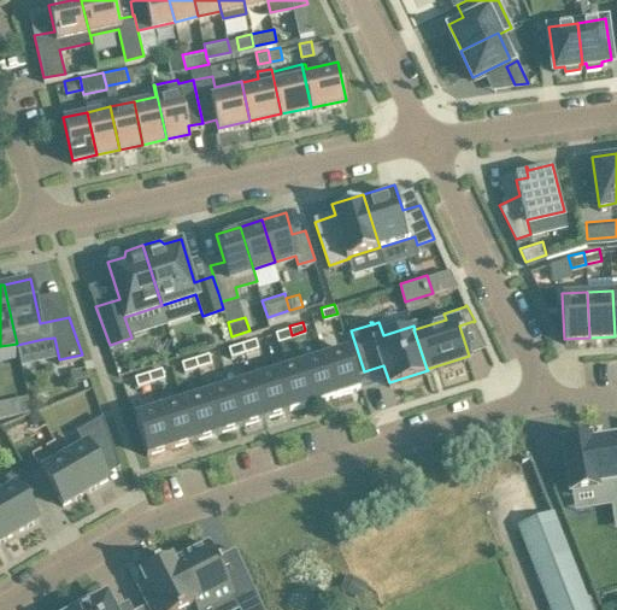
[(292,335),(289,326),(275,330),(278,339),(292,335)]
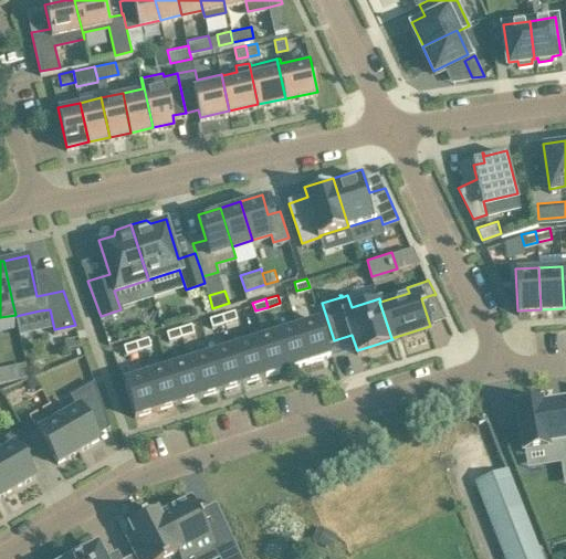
[(234,308),(222,312),(224,320),(237,316),(234,308)]
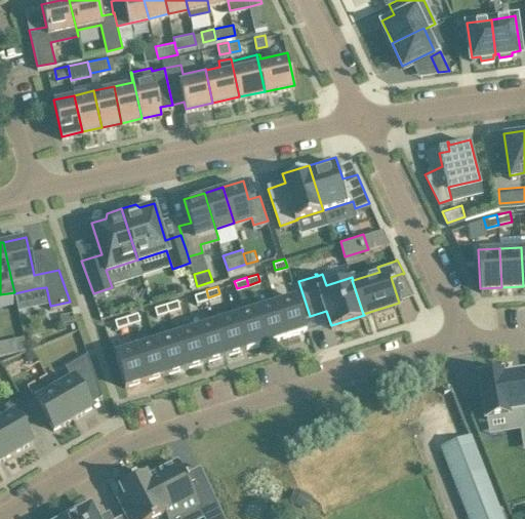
[(208,297),(206,289),(194,293),(197,302),(208,297)]
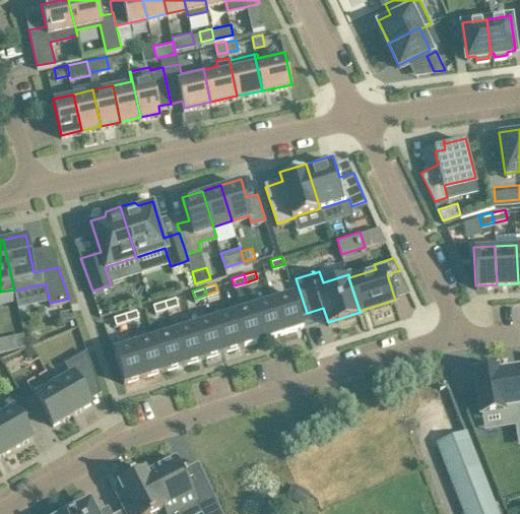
[(293,292),(272,298),(282,330),(304,324),(293,292)]
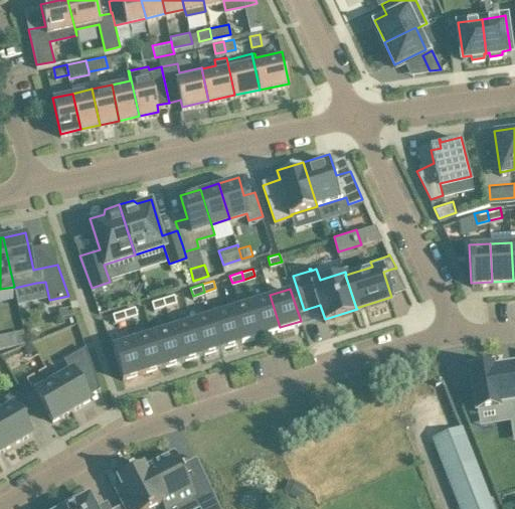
[(174,293),(163,297),(165,304),(176,301),(174,293)]
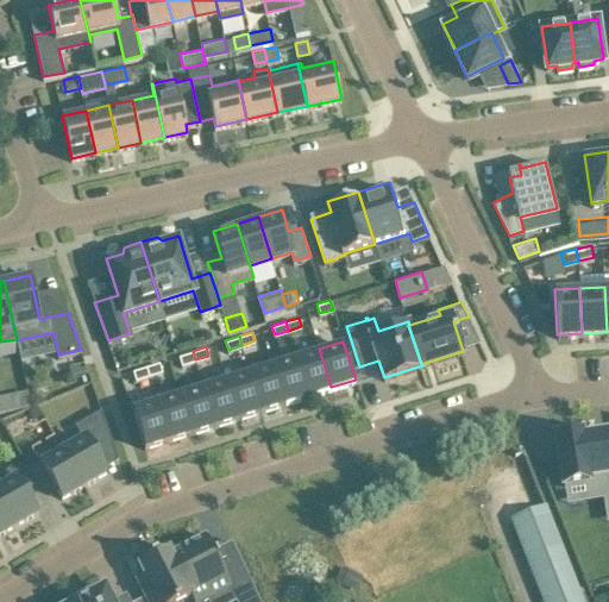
[(308,394),(331,387),(319,349),(296,356),(308,394)]
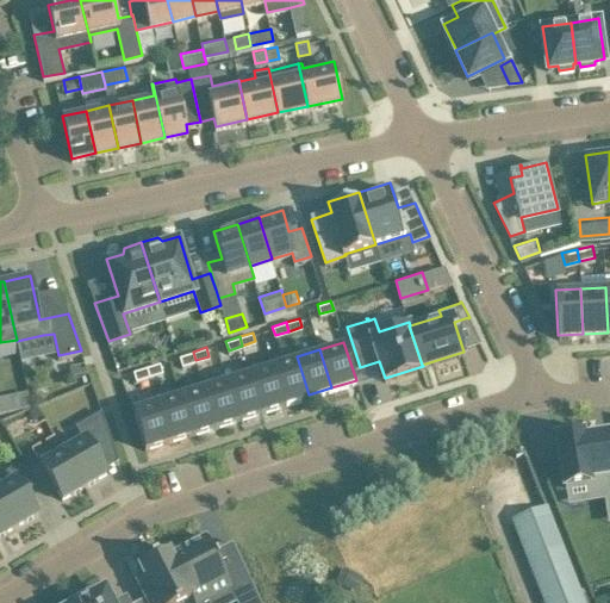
[(195,360),(193,352),(179,355),(182,365),(195,360)]
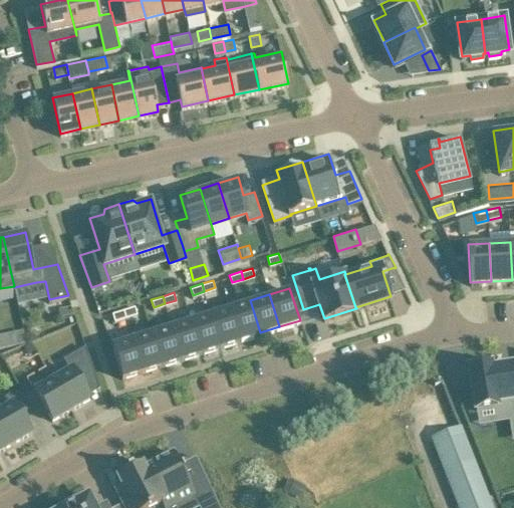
[(241,338),(260,332),(250,300),(230,306),(241,339),(241,338)]
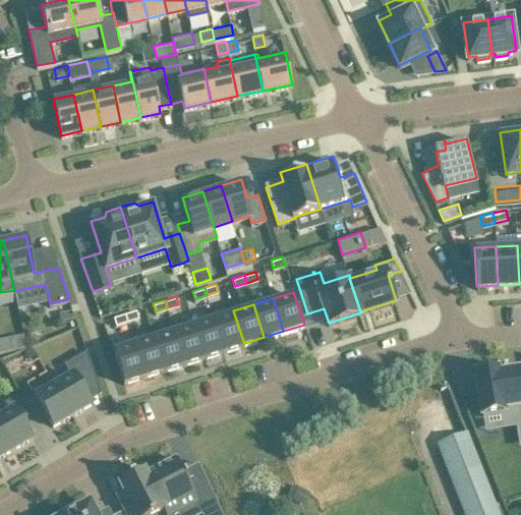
[(125,311),(127,320),(138,317),(136,308),(125,311)]
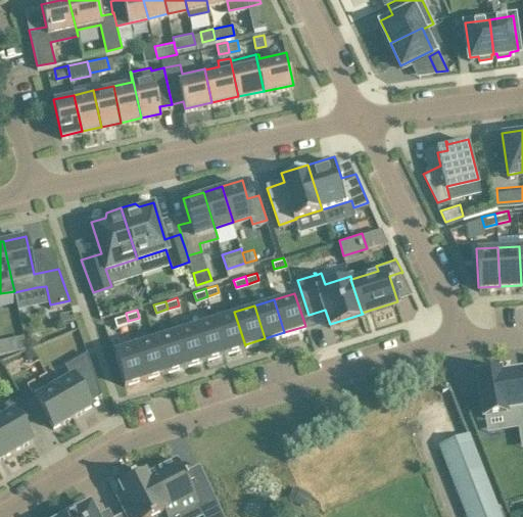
[(225,351),(245,345),(234,312),(234,313),(215,319),(225,351)]
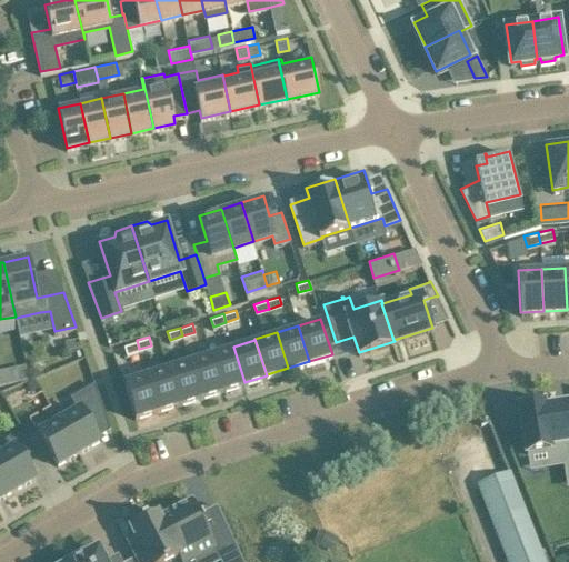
[(127,353),(139,349),(137,341),(125,344),(127,353)]
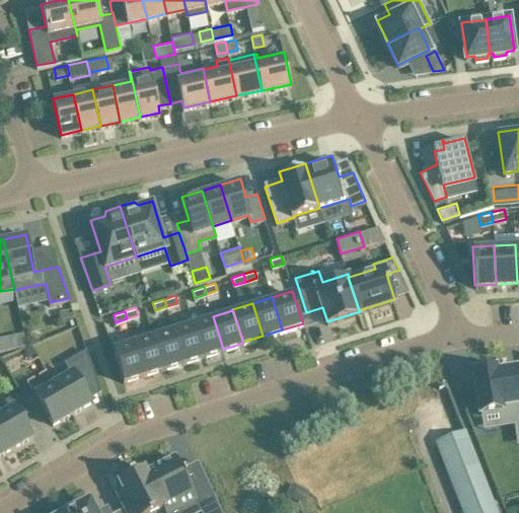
[(223,349),(213,316),(194,322),(204,355),(223,349)]
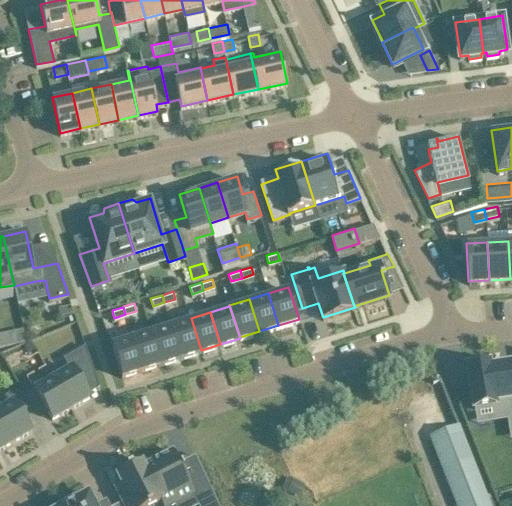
[(181,356),(201,350),(191,318),(171,324),(181,356)]
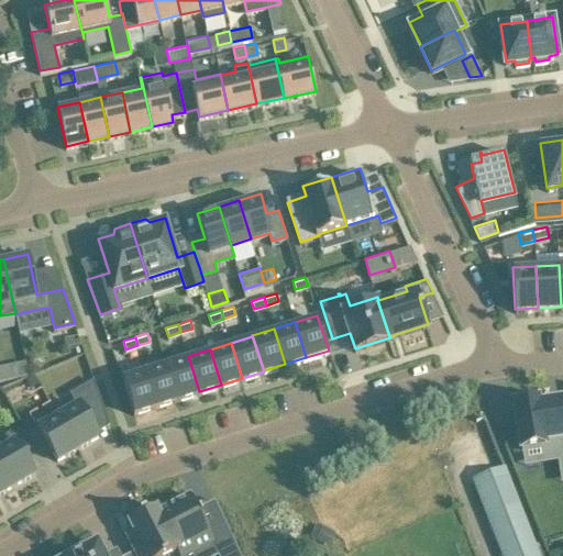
[(178,398),(199,391),(188,356),(167,363),(178,398)]
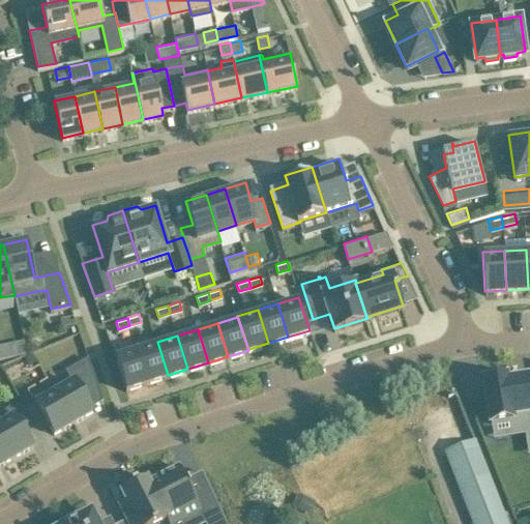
[(25,343),(24,338),(11,341),(13,354),(17,353),(27,351),(25,343)]
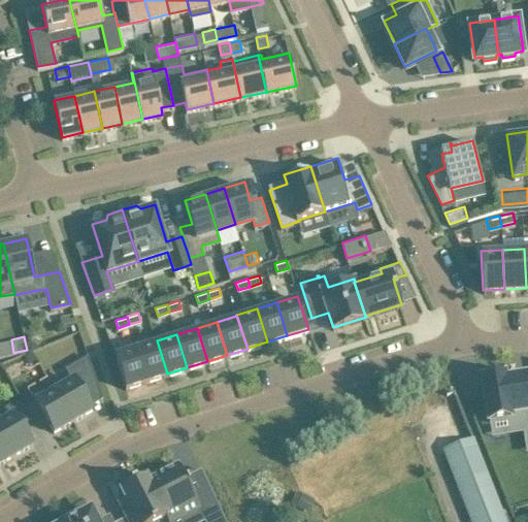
[(157,340),(136,347),(146,380),(166,373),(166,374),(167,373),(157,340)]
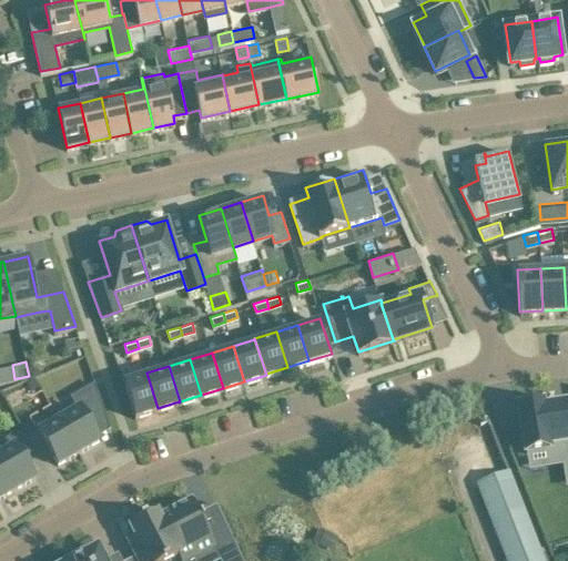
[(158,408),(146,373),(124,379),(135,415),(158,408)]
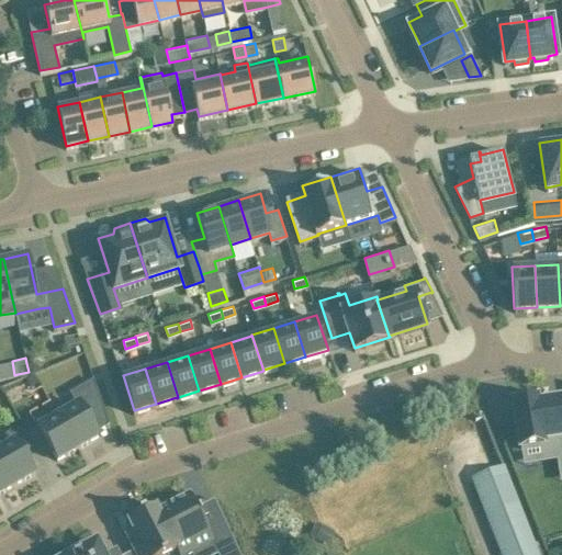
[(34,370),(26,374),(31,382),(38,377),(34,370)]
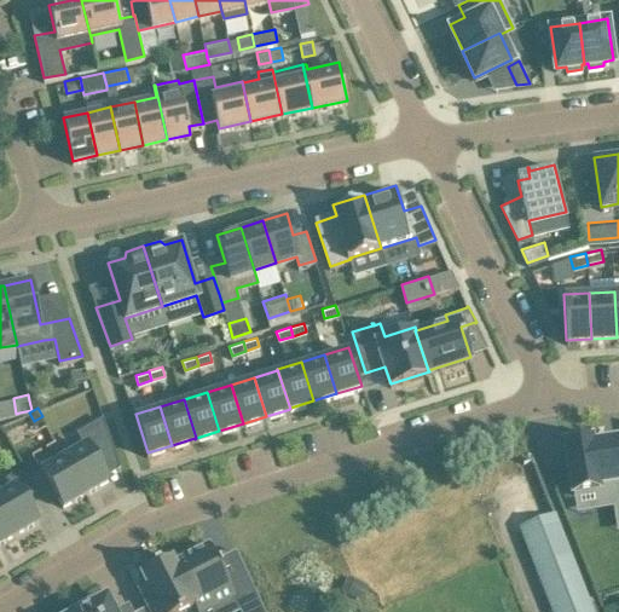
[(79,428),(86,440),(64,454),(85,490),(108,477),(98,460),(115,450),(103,414),(79,428)]
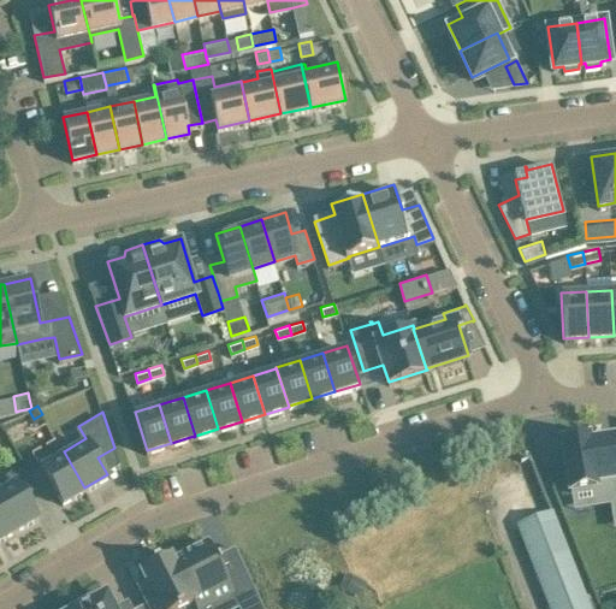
[(588,433),(562,438),(569,488),(596,483),(596,479),(614,477),(615,490),(615,447),(614,433),(590,438),(588,433)]
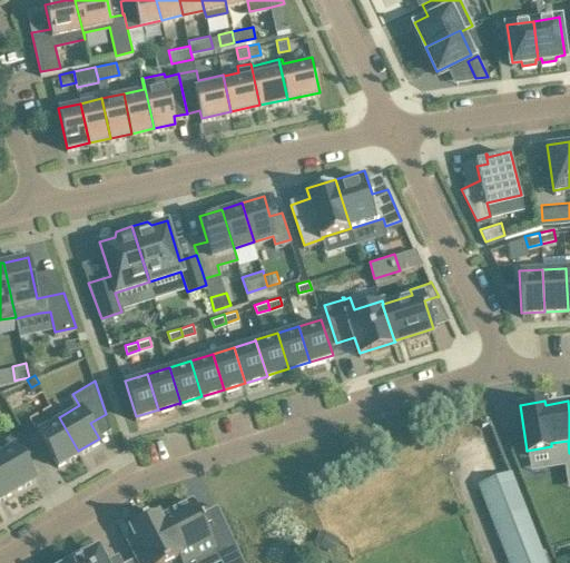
[(59,417),(38,430),(58,463),(78,451),(59,417)]
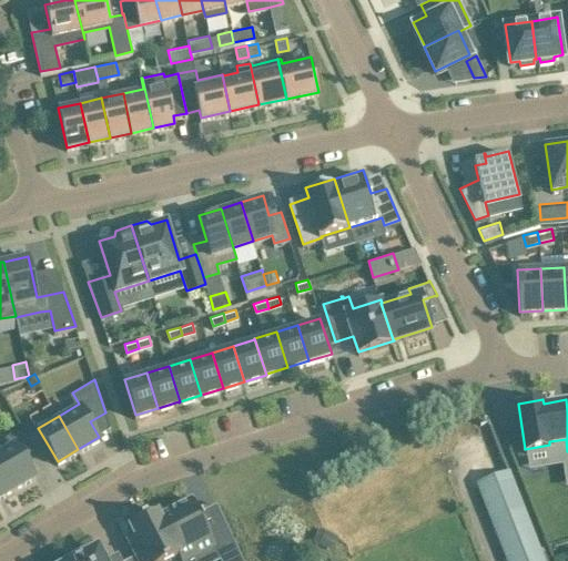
[(0,461),(14,487),(34,475),(22,454),(33,448),(22,428),(11,434),(10,432),(0,438),(0,461)]
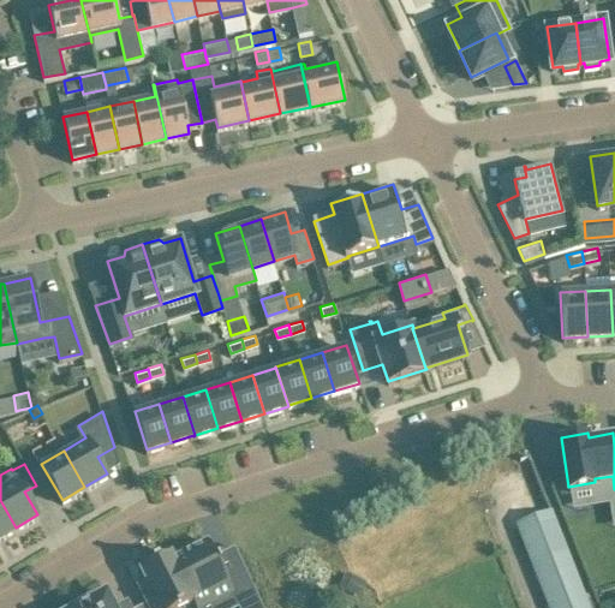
[(0,500),(0,536),(16,528),(0,500)]
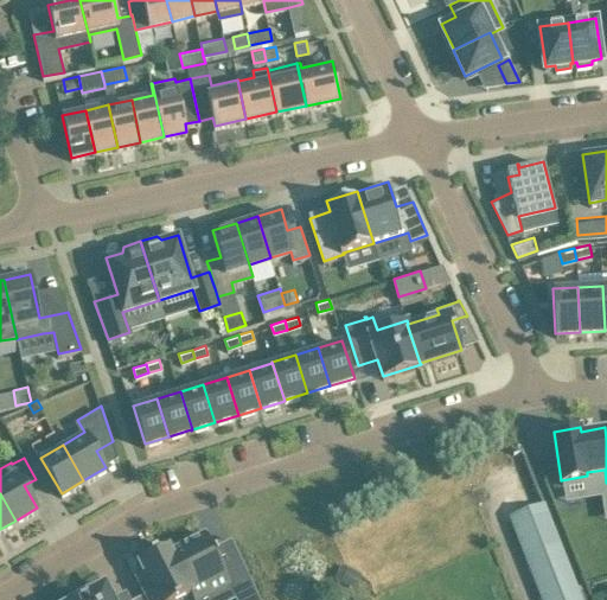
[(510,512),(511,516),(544,599),(583,599),(544,499),(510,512)]
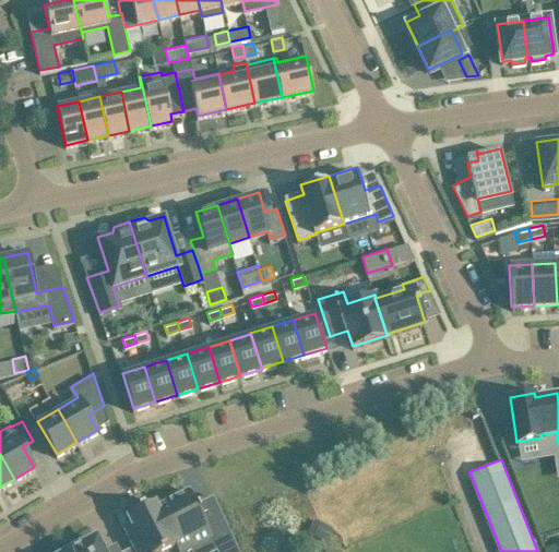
[(157,504),(156,505),(176,543),(178,550),(179,550),(210,535),(216,548),(218,551),(240,551),(223,514),(206,523),(195,502),(189,489),(186,490),(183,487),(168,494),(170,498),(157,504)]
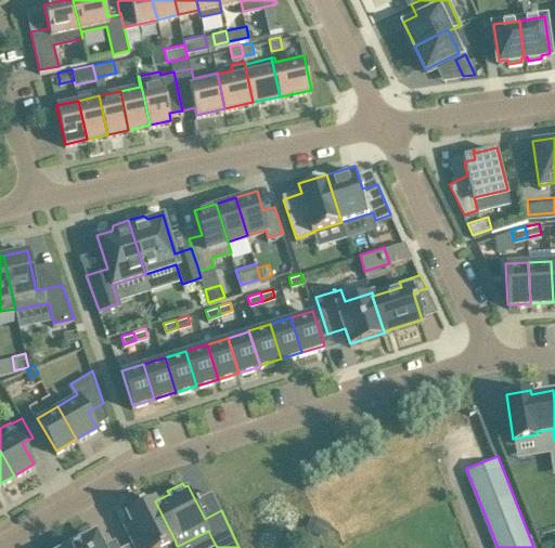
[(131,521),(125,525),(136,547),(157,547),(175,539),(155,501),(156,500),(154,497),(126,511),(131,521)]
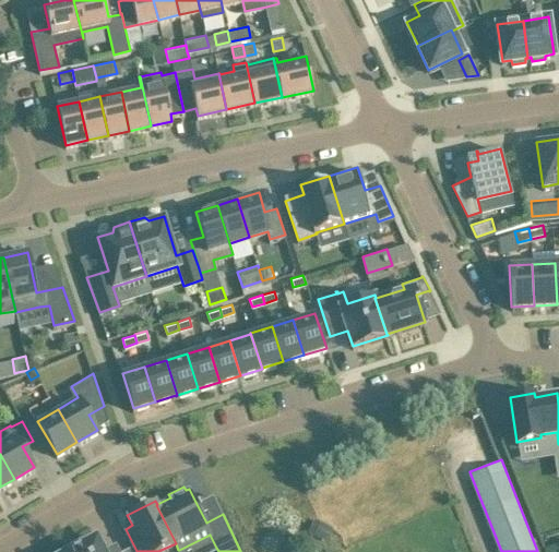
[(313,516),(307,528),(323,536),(330,525),(313,516)]
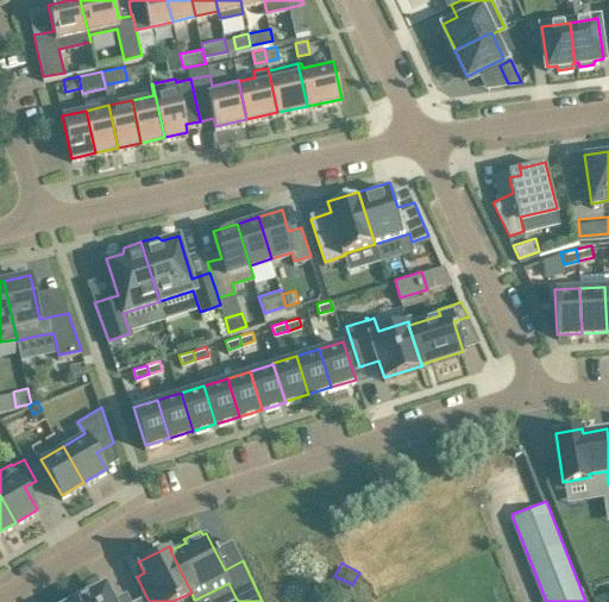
[(73,601),(69,601),(113,601),(105,584),(87,593),(87,591),(73,599),(73,601)]
